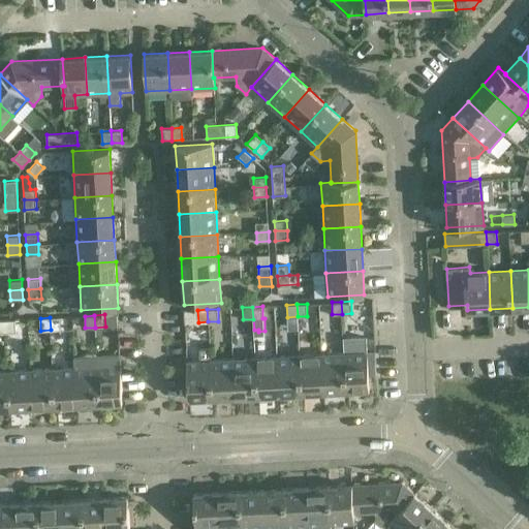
[(50,317),(51,330),(61,330),(60,317),(50,317)]
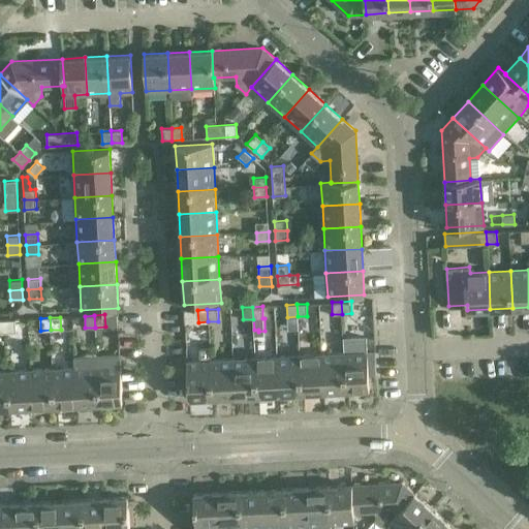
[(5,320),(6,333),(17,332),(16,319),(5,320)]
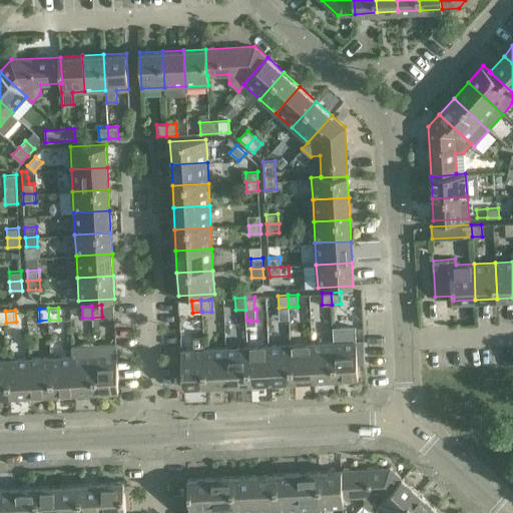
[(193,350),(181,350),(183,386),(205,385),(203,349),(204,349),(203,337),(192,337),(193,350)]
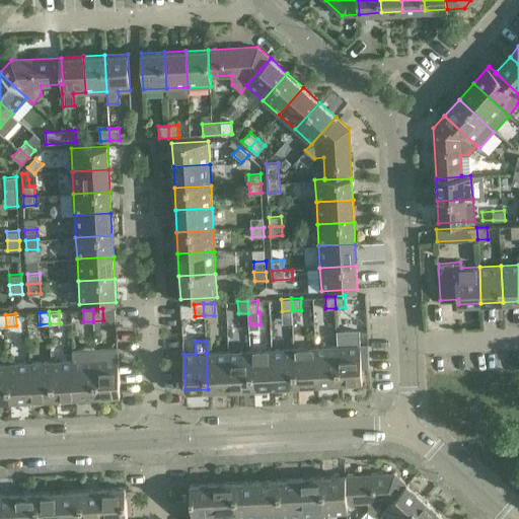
[(361,345),(338,346),(340,382),(363,381),(361,345)]
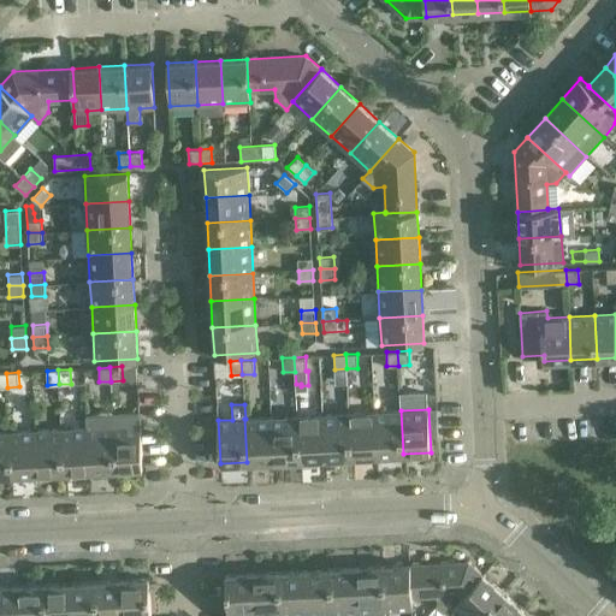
[(401,410),(374,412),(377,455),(403,454),(401,410)]
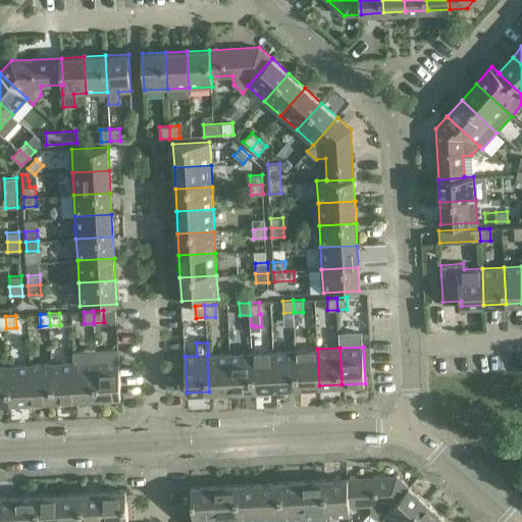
[(121,396),(119,360),(118,349),(95,351),(98,398),(121,396)]
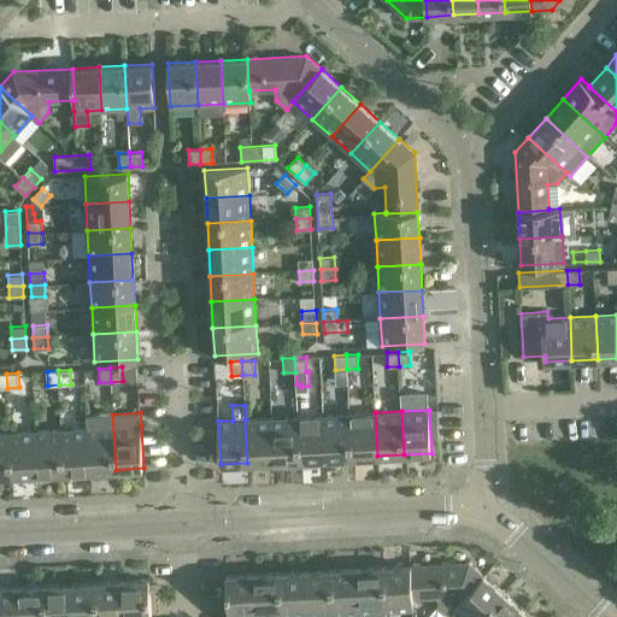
[(375,412),(350,413),(352,457),(377,456),(375,412)]
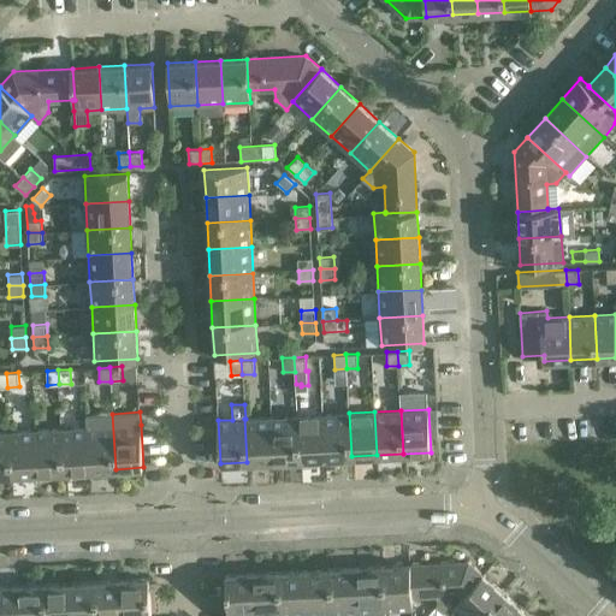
[(349,413),(323,415),(325,457),(351,456),(349,413)]
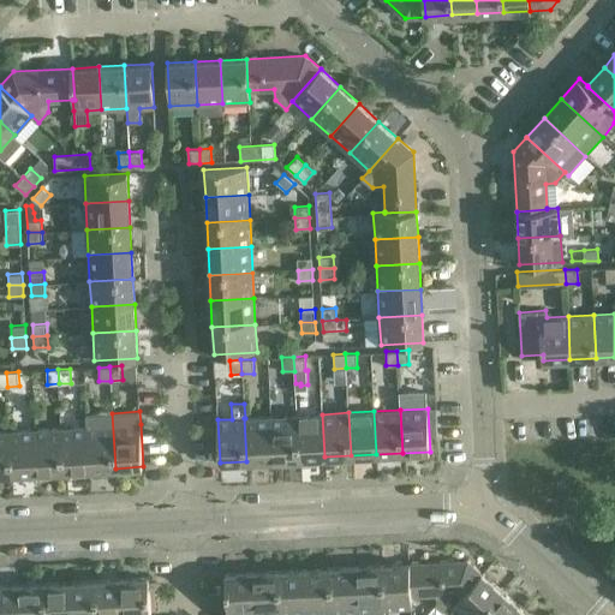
[(115,469),(112,413),(87,415),(88,427),(90,470),(115,469)]
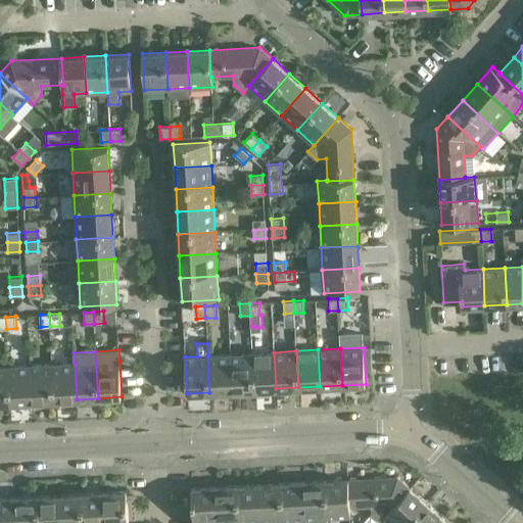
[(274,352),(252,353),(253,390),(276,388),(274,352)]
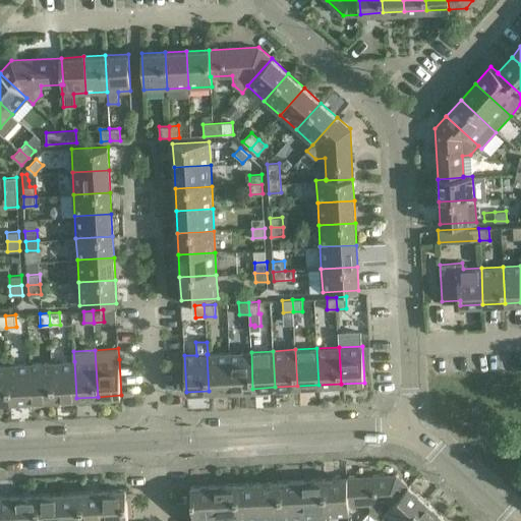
[(251,352),(229,353),(231,390),(252,389),(251,352)]
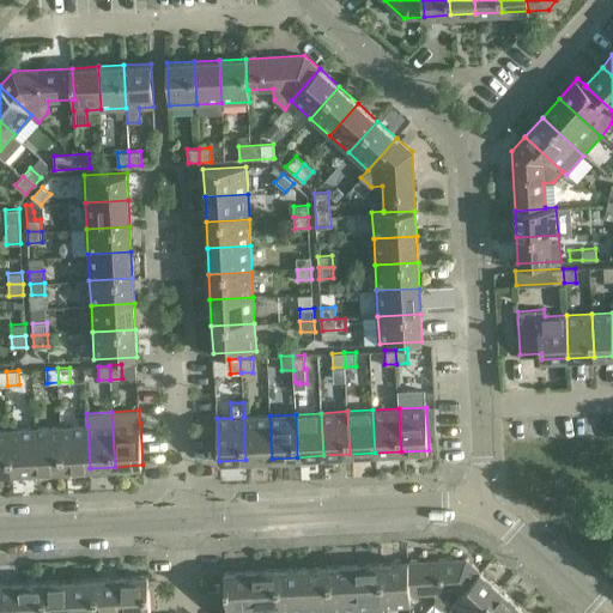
[(269,416),(244,417),(243,417),(246,460),(272,459),(269,416)]
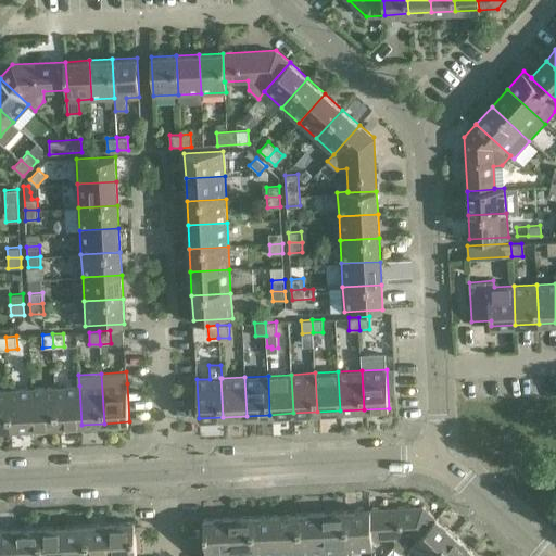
[(79,386),(55,388),(58,426),(81,425),(79,386)]
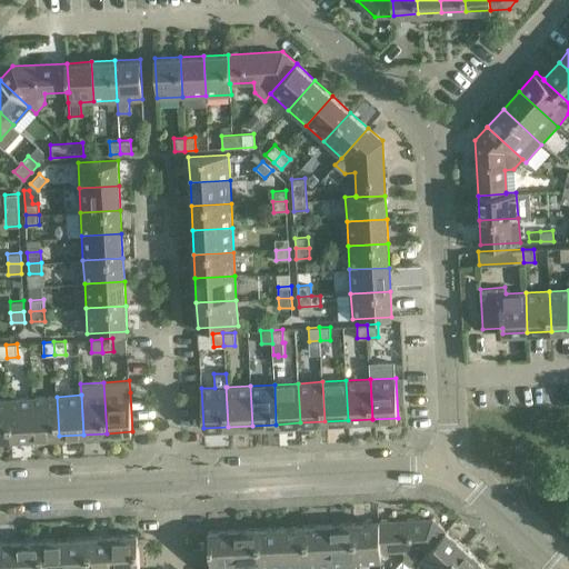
[(57,397),(32,398),(35,437),(59,436),(57,397)]
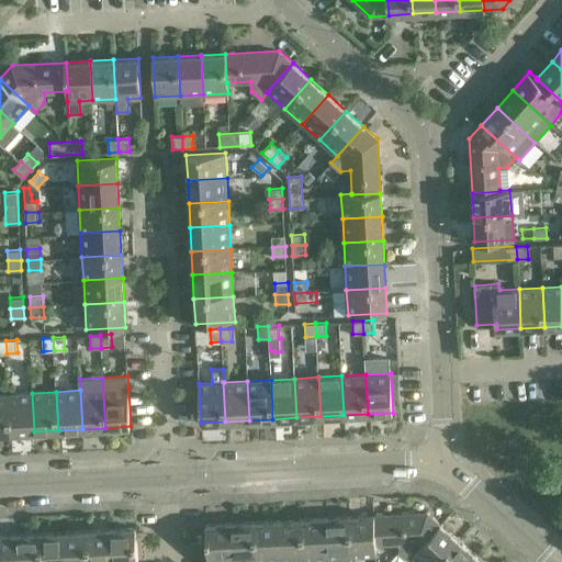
[(32,393),(9,394),(11,434),(34,431),(32,393)]
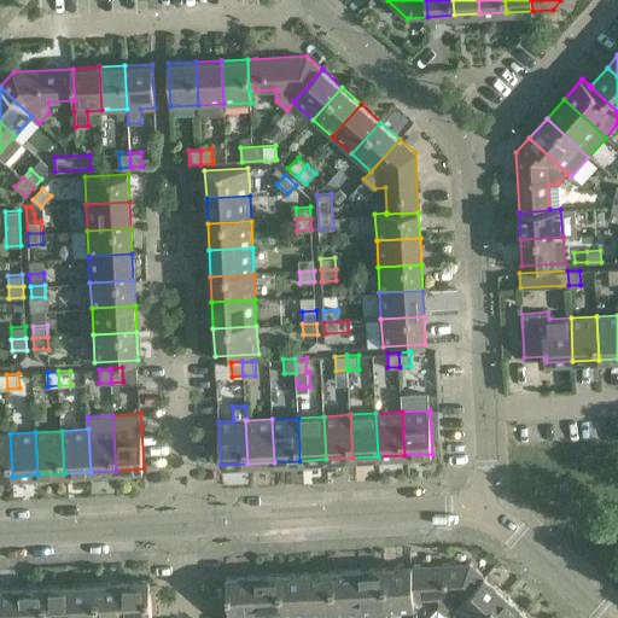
[(10,433),(0,433),(0,477),(12,477),(10,433)]
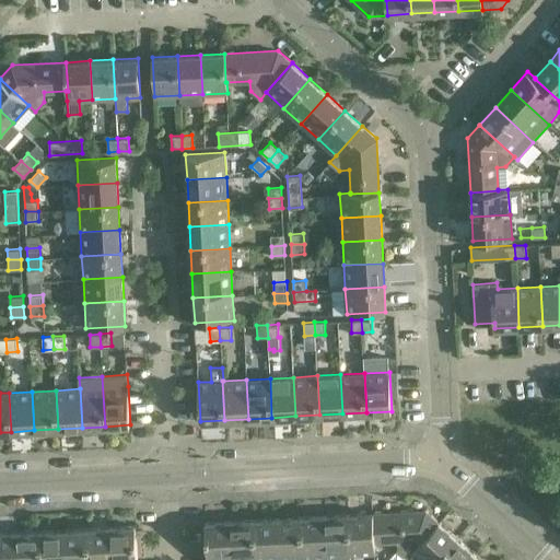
[(426,510),(372,513),(373,543),(374,543),(397,540),(397,550),(408,559),(413,552),(413,551),(440,522),(426,510)]
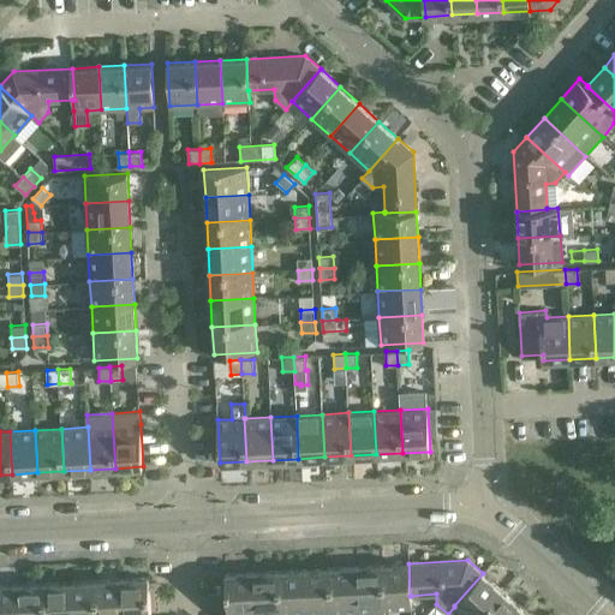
[(408,563),(382,565),(384,608),(412,607),(411,596),(410,596),(408,563)]
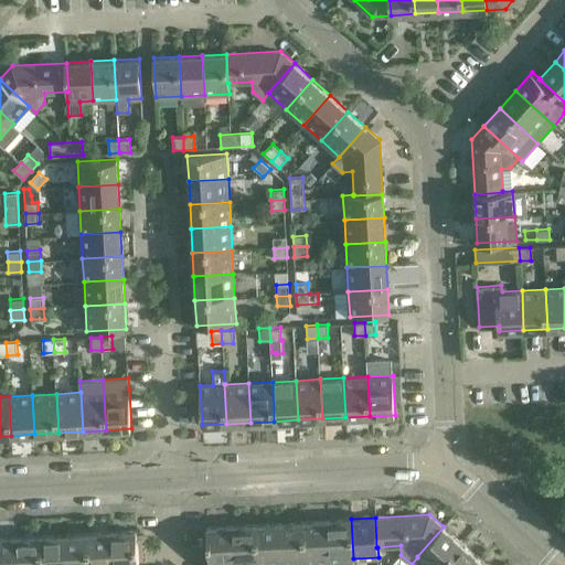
[(351,519),(328,520),(330,560),(353,558),(351,519)]
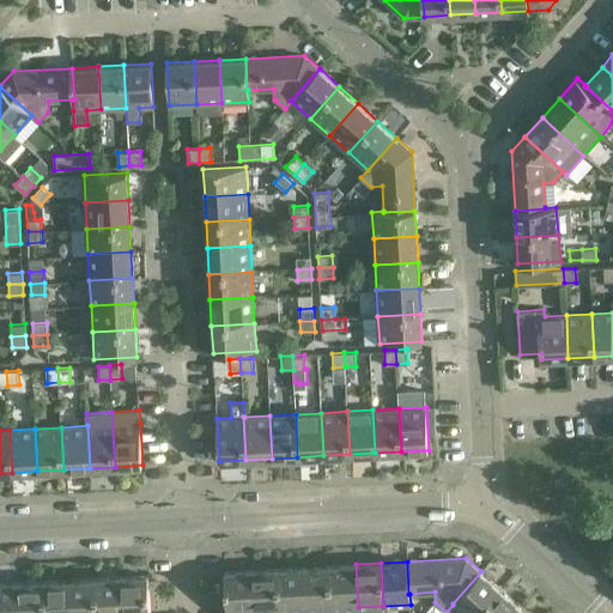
[(329,566),(332,608),(332,612),(357,612),(358,607),(356,564),(329,566)]
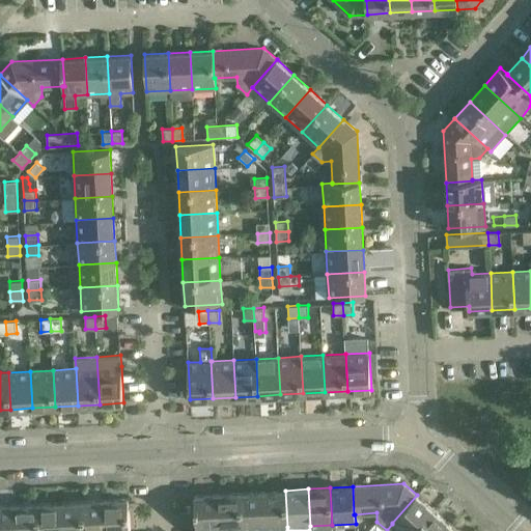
[(285,491),(262,492),(264,529),(287,527),(285,491)]
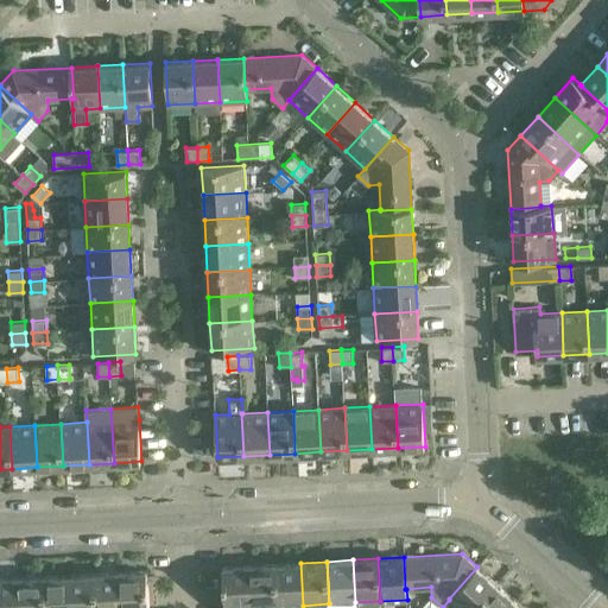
[(301,563),(276,564),(278,607),(303,606),(301,563)]
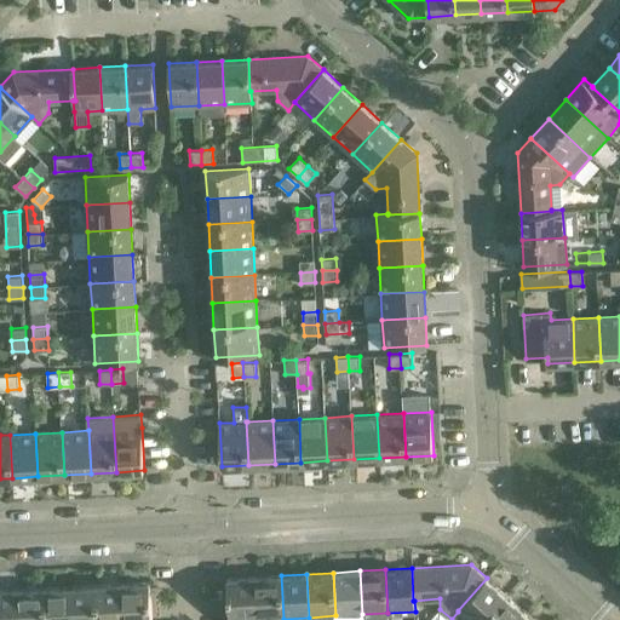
[(281,575),(254,577),(257,619),(283,619),(281,575)]
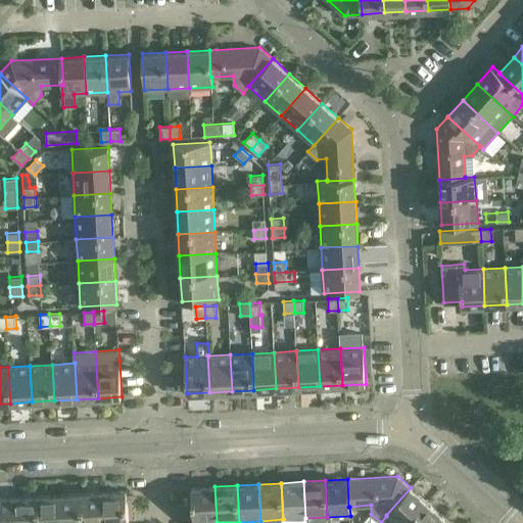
[(215,486),(192,487),(193,522),(216,522),(217,522),(215,486)]
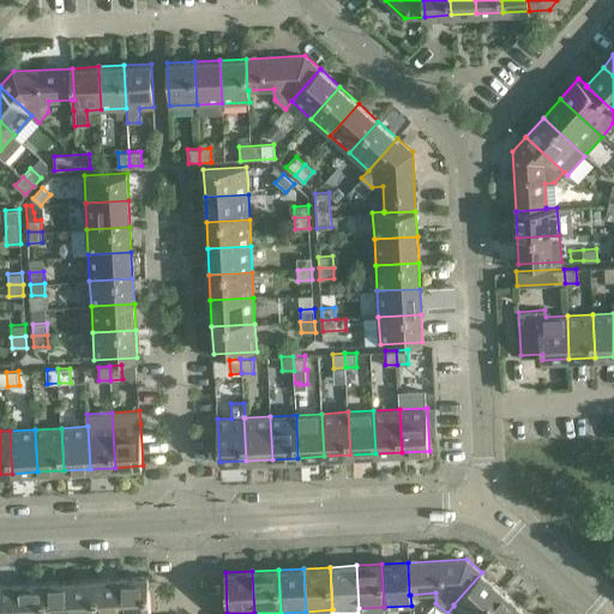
[(453,605),(453,606),(463,613),(479,613),(501,590),(482,572),(453,605)]
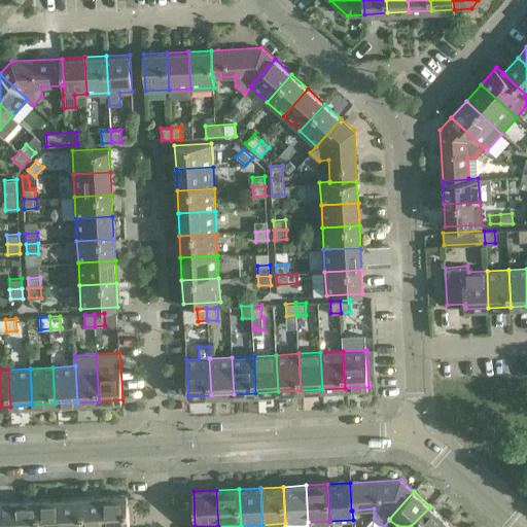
[(129,526),(128,495),(104,496),(105,526),(129,526)]
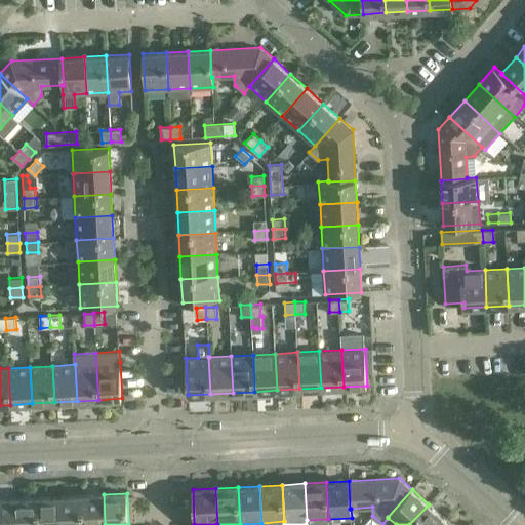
[(105,524),(104,494),(81,495),(83,524),(105,524)]
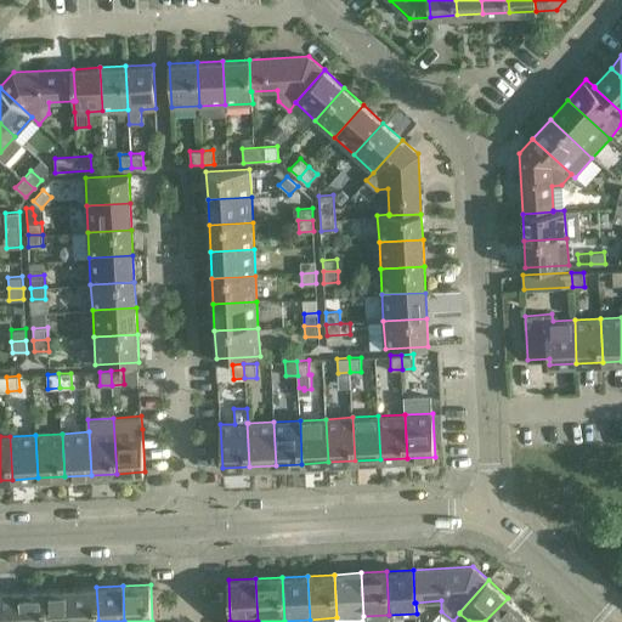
[(99,621),(96,587),(71,588),(72,621),(99,621)]
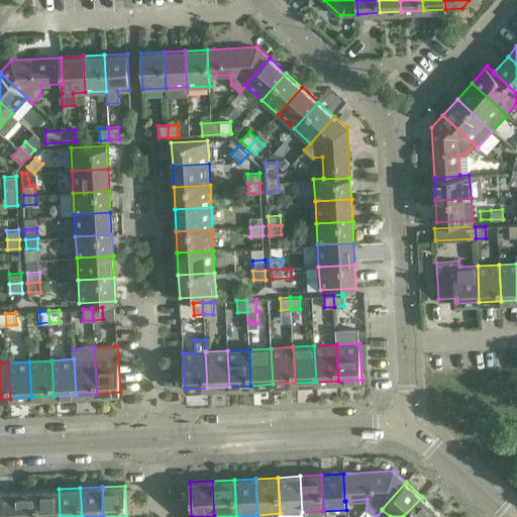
[(60,516),(59,489),(36,490),(37,516),(60,516)]
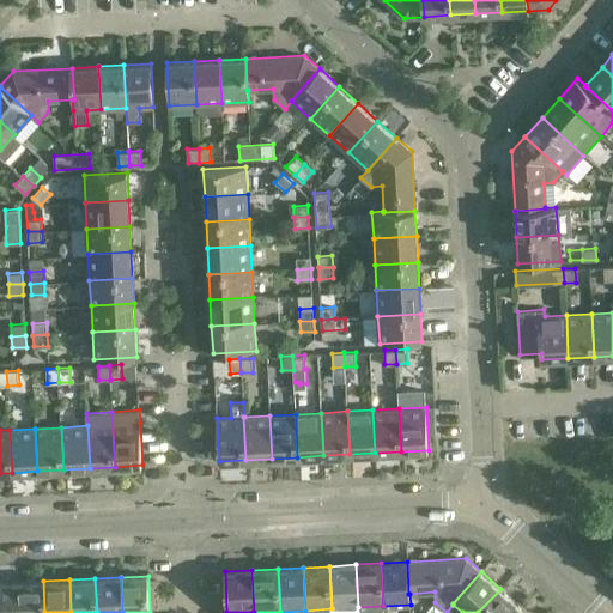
[(44,612),(43,581),(17,583),(19,612),(44,612)]
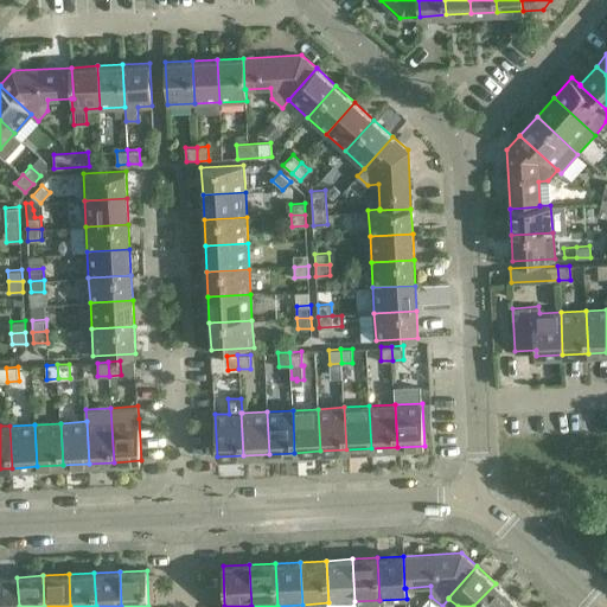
[(19,606),(17,577),(0,577),(0,606),(19,606)]
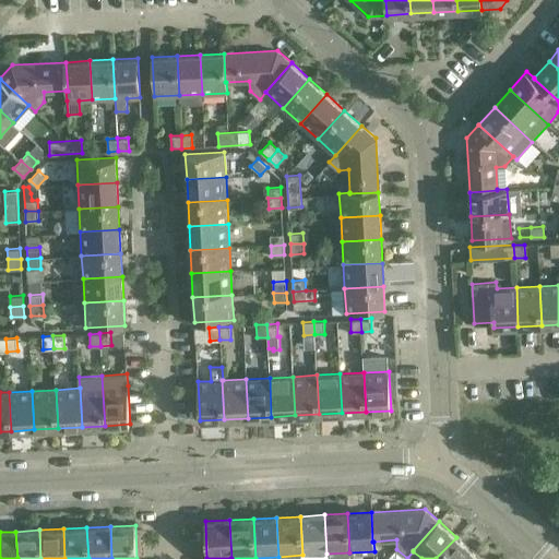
[(456,537),(436,558),(467,558),(474,552),(456,537)]
